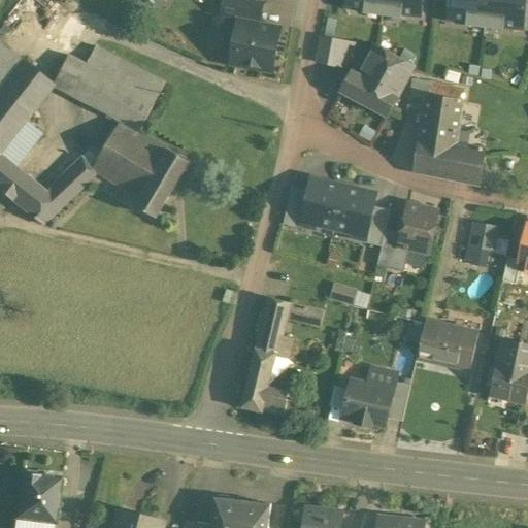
[(257,0),(226,0),(223,15),(240,19),(260,22),(264,1),(257,0)]
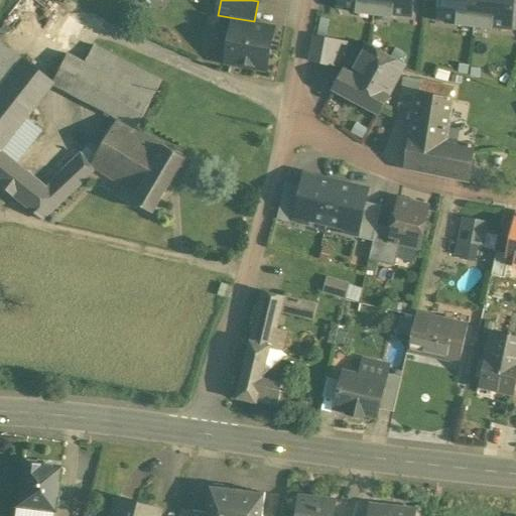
[(414,0),(338,0),(337,9),(357,11),(357,13),(358,13),(359,5),(375,7),(374,15),(375,15),(376,7),(392,9),(391,17),(393,17),(393,15),(413,18),(414,0)]
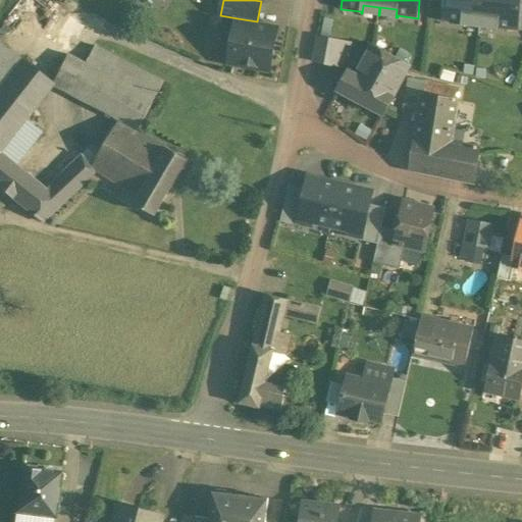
[(521,0),(444,0),(441,21),(462,23),(462,25),(464,25),(465,17),(480,19),(479,28),(481,28),(482,19),(498,21),(497,30),(499,30),(499,28),(519,31),(521,0)]
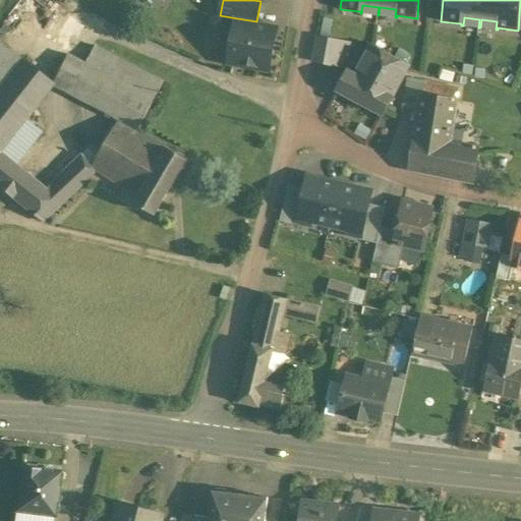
[(277,30),(255,25),(256,21),(237,18),(229,62),(269,69),(277,30)]
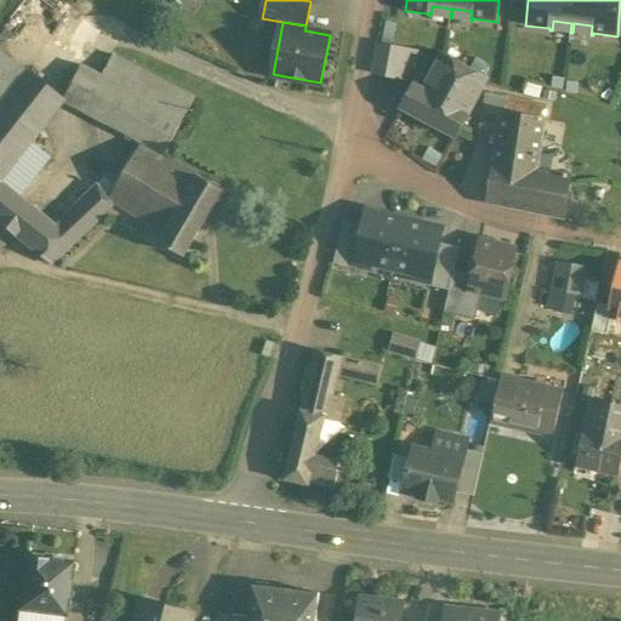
[(377,41),(375,73),(422,78),(426,46),(377,41)]
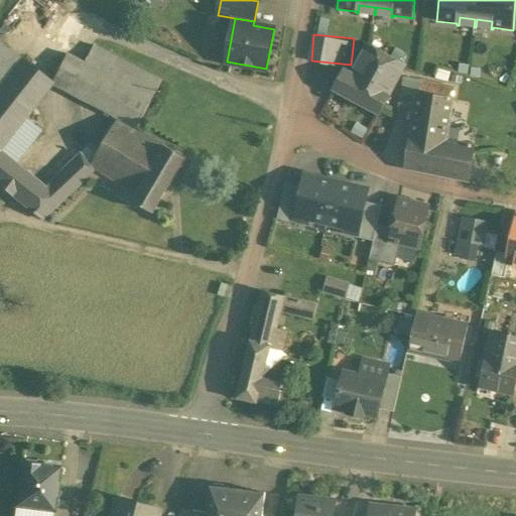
[(406,66),(367,44),(352,75),(390,95),(406,66)]
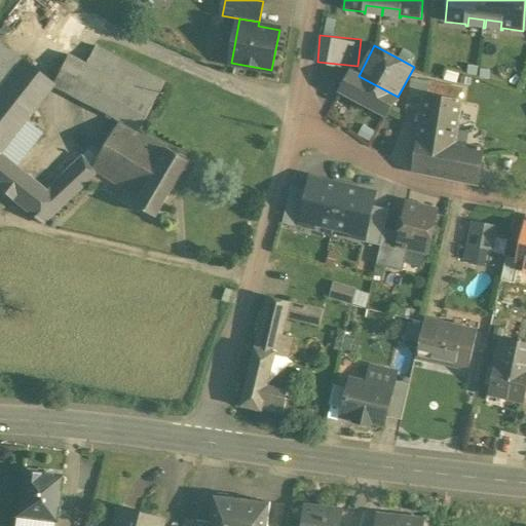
[(165,83),(95,46),(85,64),(69,95),(120,122),(139,133),(165,83)]
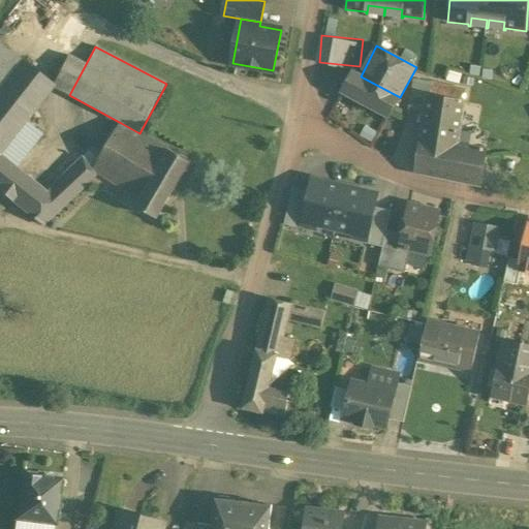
[(68,55),(53,84),(54,85),(53,87),(69,95),(86,64),(68,55)]
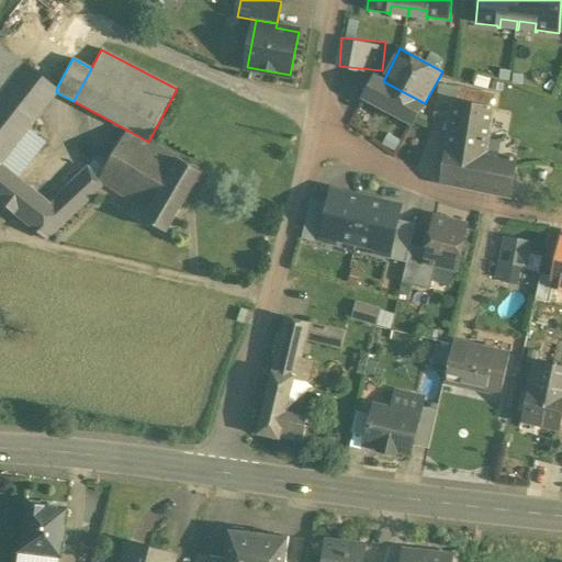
[(22,63),(0,90),(0,201),(17,178),(0,165),(0,164),(27,130),(35,119),(56,92),(57,90),(56,89),(22,63)]
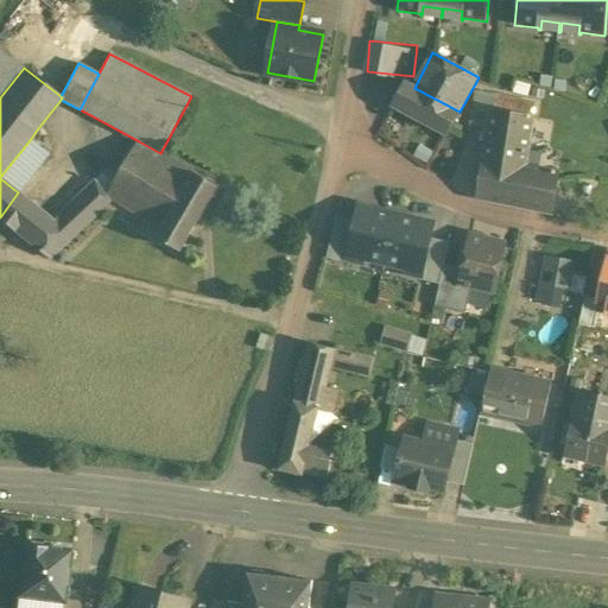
[(415,88),(404,82),(392,105),(448,134),(460,112),(415,88)]
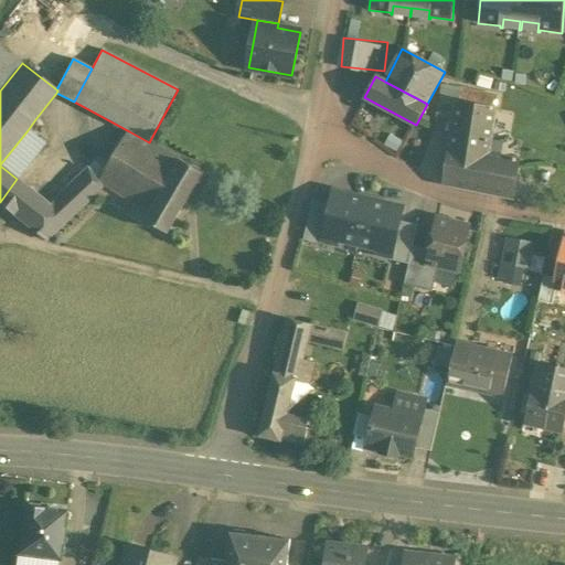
[(459,89),(441,86),(437,115),(455,117),(457,103),(459,89)]
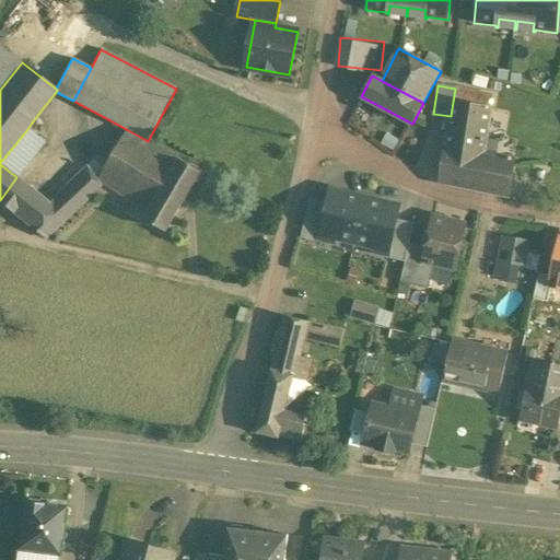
[(491,95),(455,89),(453,102),(488,108),(491,95)]
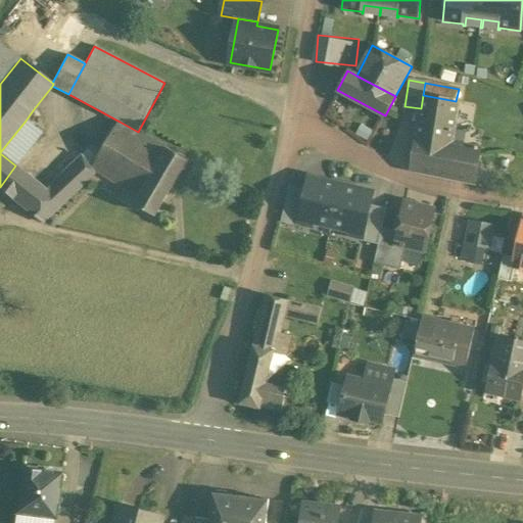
[(456,101),(423,95),(421,108),(412,170),(475,183),(480,149),(452,143),(458,101),(456,101)]
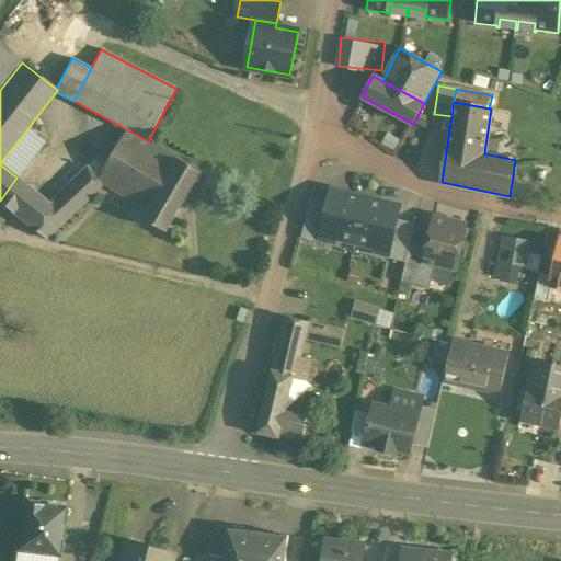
[(27,129),(41,140),(49,129),(35,118),(27,129)]
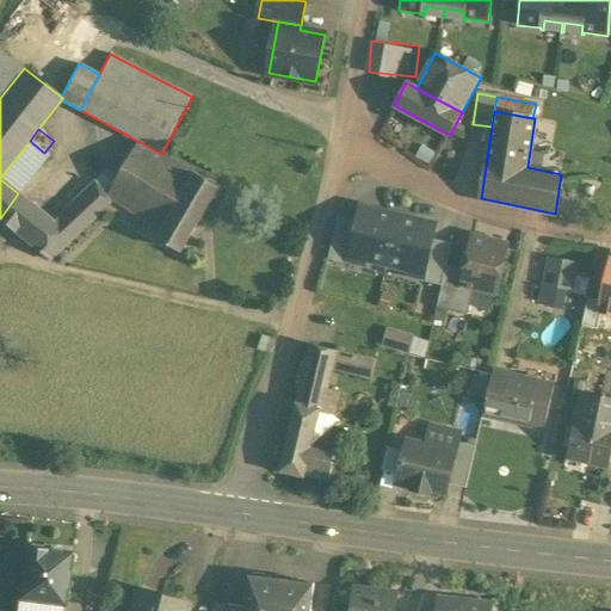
[(0,178),(0,179),(18,193),(49,155),(44,153),(30,141),(0,178)]
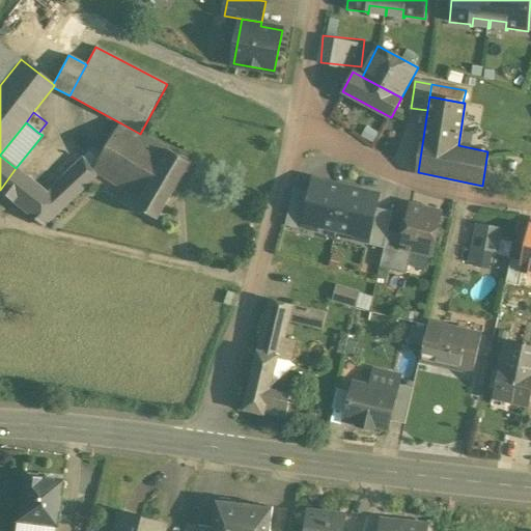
[(140,134),(121,123),(93,169),(83,159),(46,193),(26,177),(9,199),(43,226),(100,174),(108,178),(116,165),(130,172),(134,167),(140,170),(144,163),(148,165),(162,145),(140,134)]
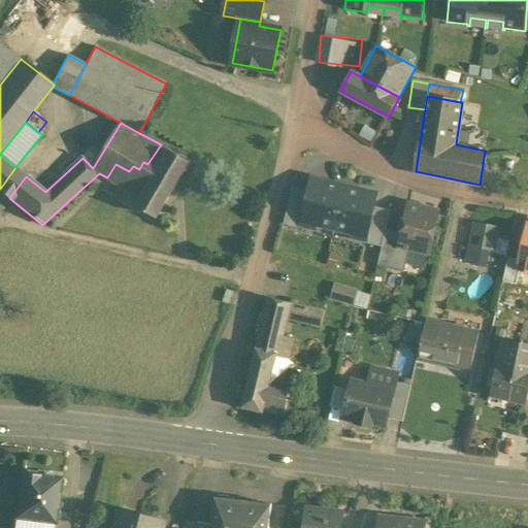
[(161,144),(147,164),(143,162),(139,169),(133,166),(129,171),(116,164),(107,177),(141,199),(137,206),(157,218),(188,164),(190,161),(161,144)]
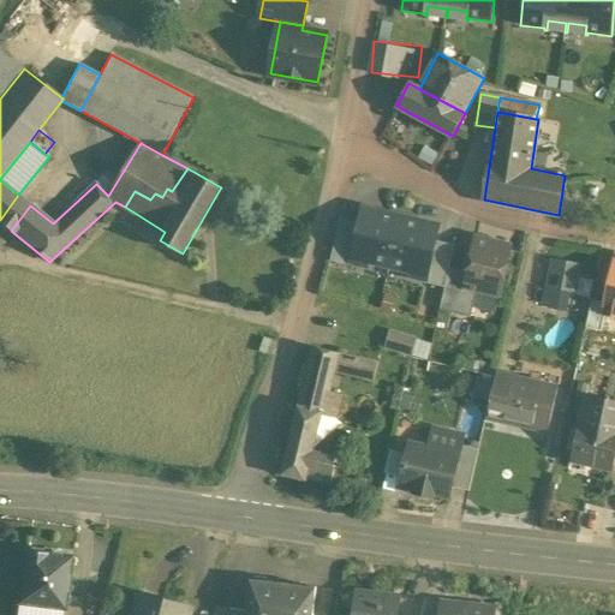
[(0,220),(0,222),(11,231),(30,206),(18,195),(0,220)]
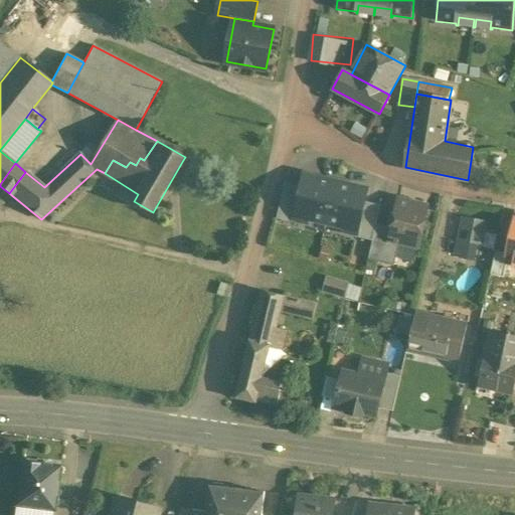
[(297,215),(327,222),(336,183),(305,175),(302,187),(296,214),(297,215)]
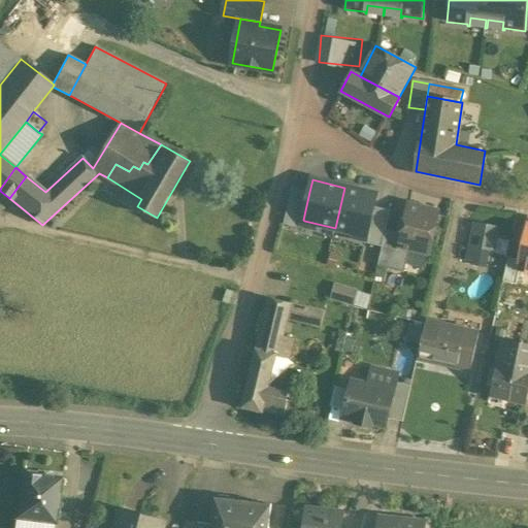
[(303,220),(309,192),(293,188),(285,224),(302,228),(304,221),(303,220)]
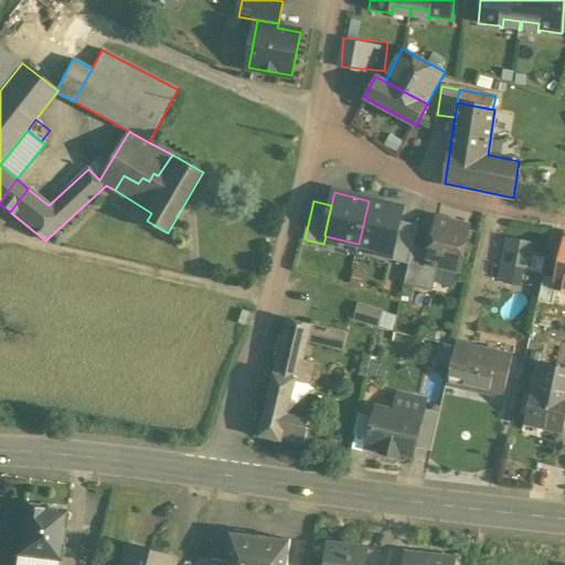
[(369,201),(359,244),(392,252),(393,252),(401,222),(403,209),(369,201)]
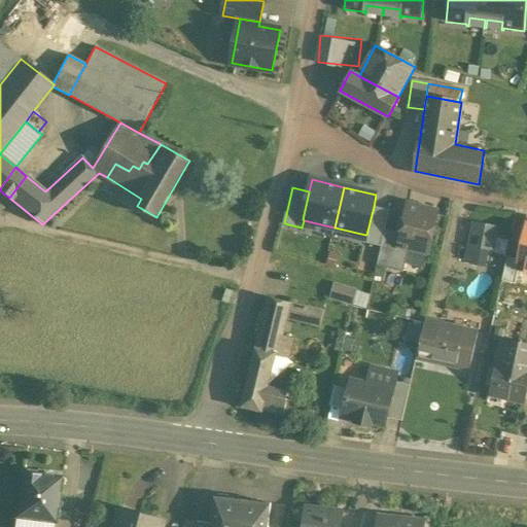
[(437,212),(408,205),(406,215),(405,215),(400,217),(399,223),(402,227),(401,233),(398,245),(409,247),(428,252),(437,212)]
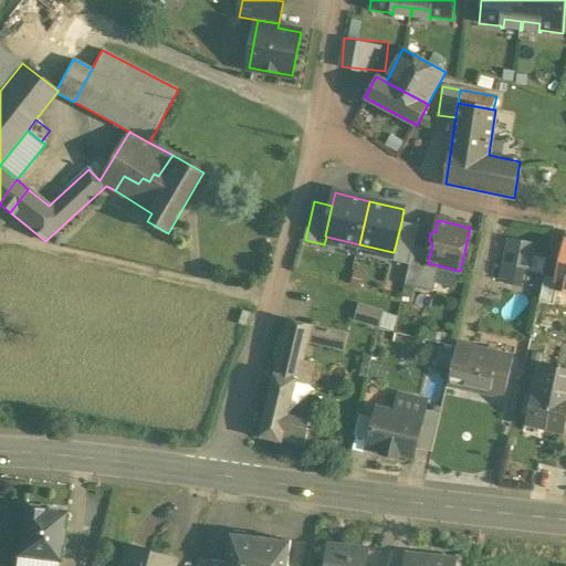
[(419,227),(401,222),(394,252),(392,252),(390,260),(410,264),(415,245),(419,227)]
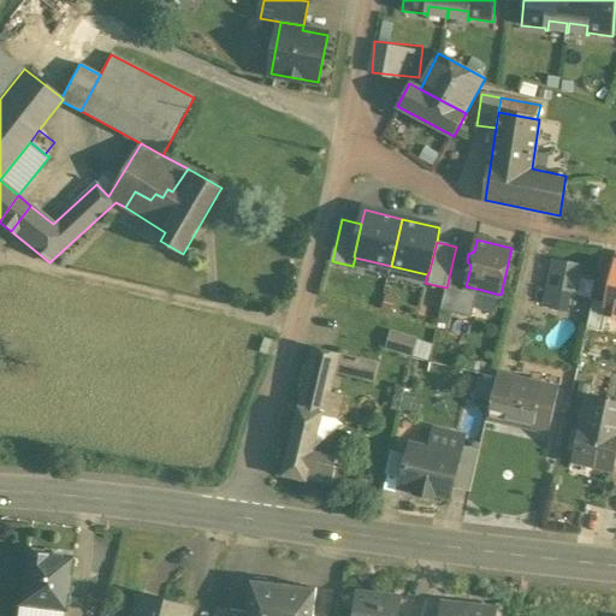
[(555,261),(548,291),(570,296),(576,297),(584,267),(555,261)]
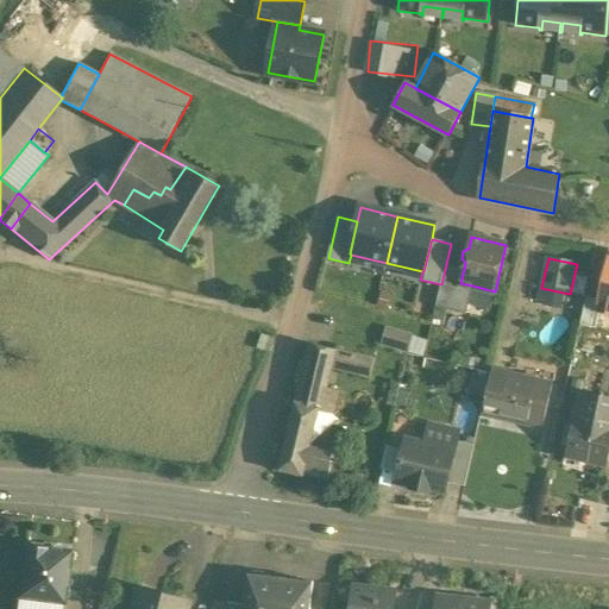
[(464,269),(446,264),(441,284),(435,307),(446,309),(466,314),(468,309),(472,286),(460,283),(464,269)]
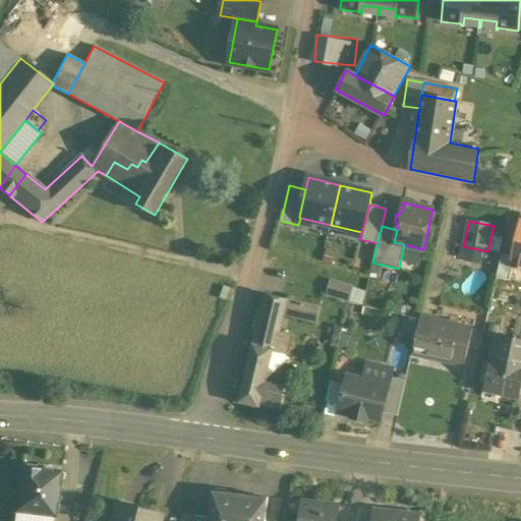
[(404,244),(400,265),(419,269),(423,249),(404,244)]
